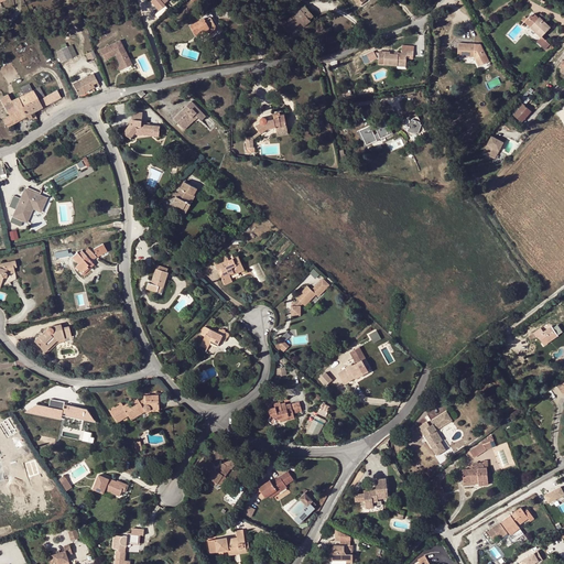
[(305,13),(302,9),(301,10),(307,24),(312,21),(311,20),(315,15),(310,10),(305,13)]
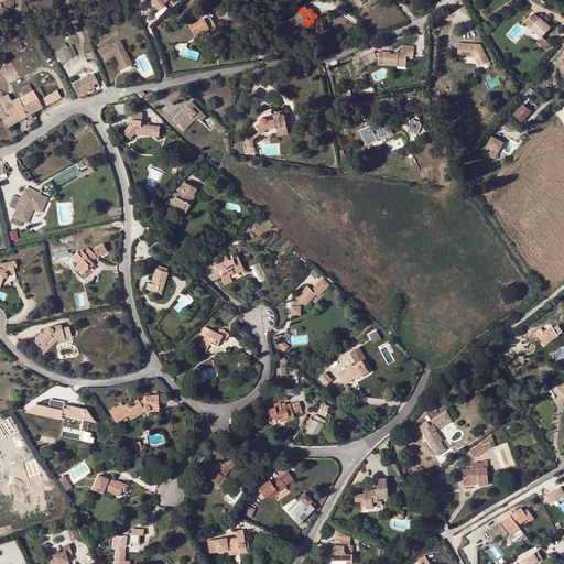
[(307,24),(301,10),(294,15),(296,17),(293,19),(292,17),(286,21),(285,20),(280,24),(289,33),(299,25),(297,24),(301,22),(301,23),(304,28),(307,24)]
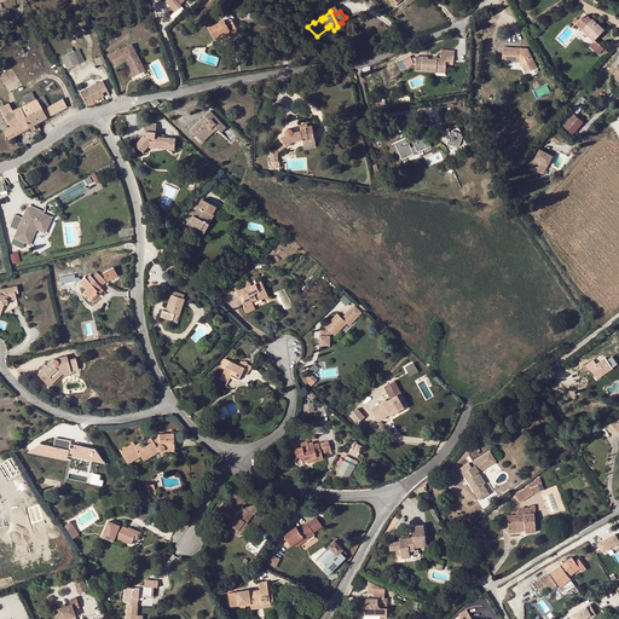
[(238,23),(232,13),(225,18),(225,19),(208,29),(215,40),(220,38),(221,40),(230,35),(231,36),(239,33),(235,24),(238,23)]
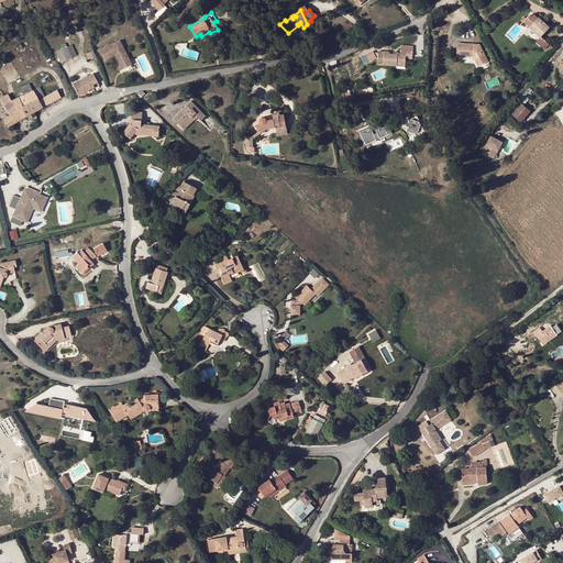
[(523,22),(529,26),(531,25),(542,35),(548,30),(547,29),(549,25),(544,22),(543,23),(538,18),(537,17),(534,14),(533,17),(531,15),(530,15),(527,19),(523,22)]
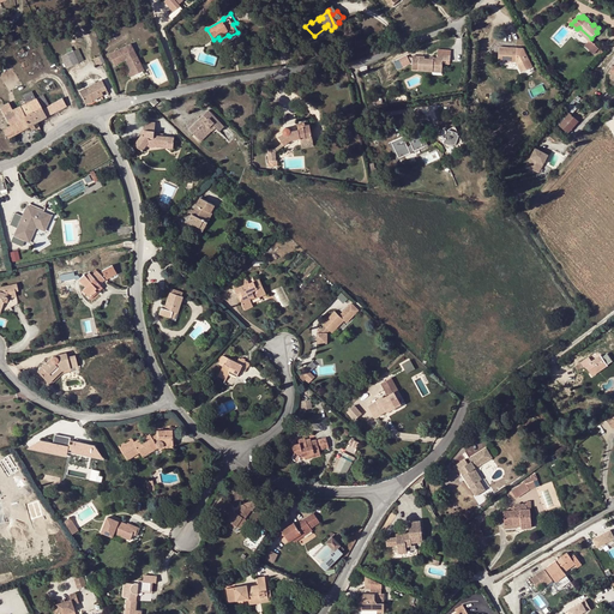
[(579,28),(577,29),(589,41),(591,38),(579,28)]
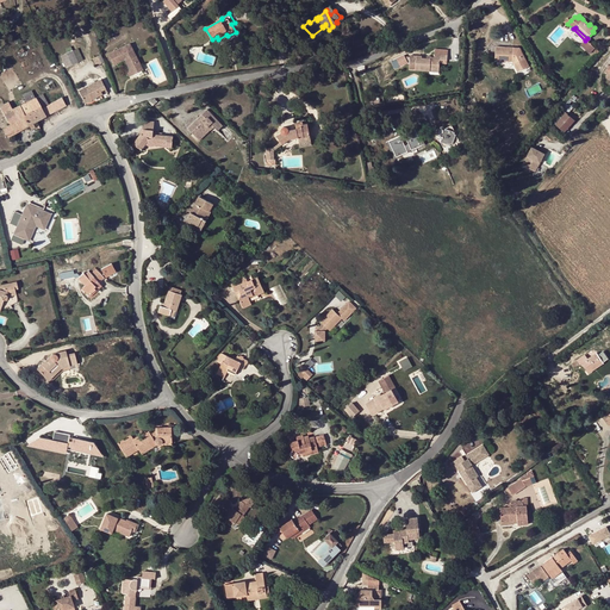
[(74,36),(62,42),(68,53),(74,50),(79,48),(74,36)]
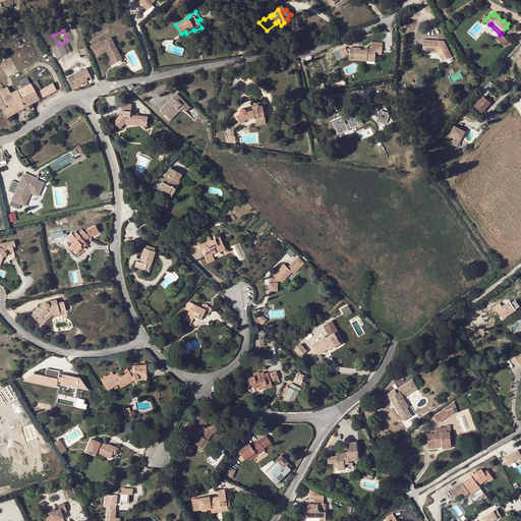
[(439,52),(439,54),(442,52),(446,60),(452,56),(444,41),(439,41),(439,37),(422,36),(421,36),(420,36),(418,37),(417,39),(417,41),(417,42),(418,43),(418,44),(419,44),(423,44),(423,51),(439,52)]
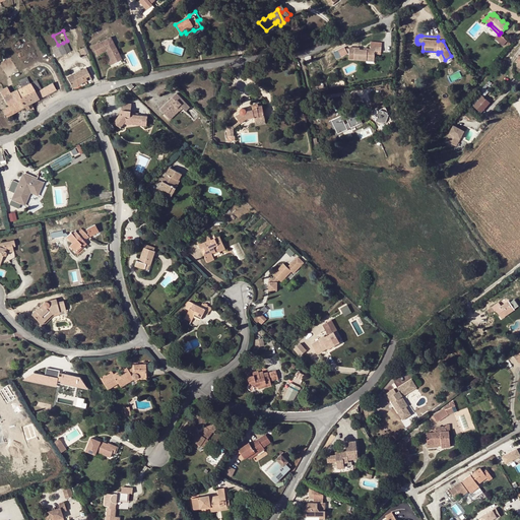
[(123,59),(113,40),(94,50),(96,53),(106,48),(111,59),(109,61),(111,65),(123,59)]
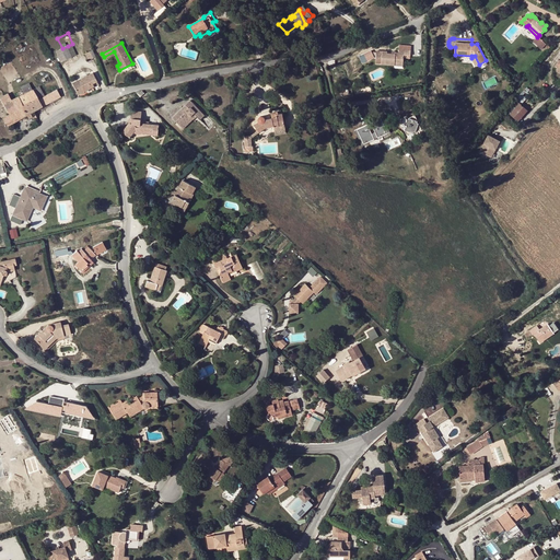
[(78,55),(72,44),(68,46),(72,57),(78,55)]
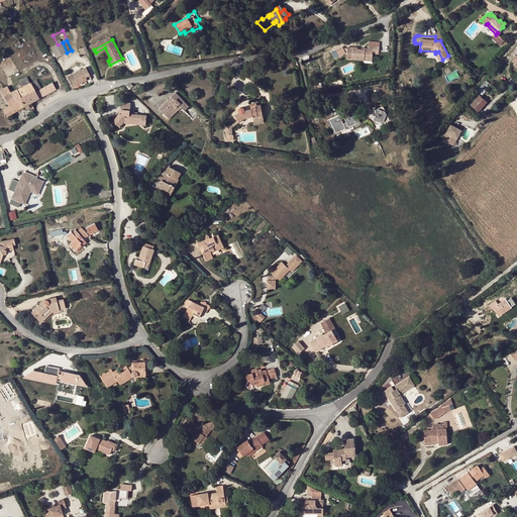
[(63,42),(58,44),(53,47),(57,58),(67,53),(63,42)]
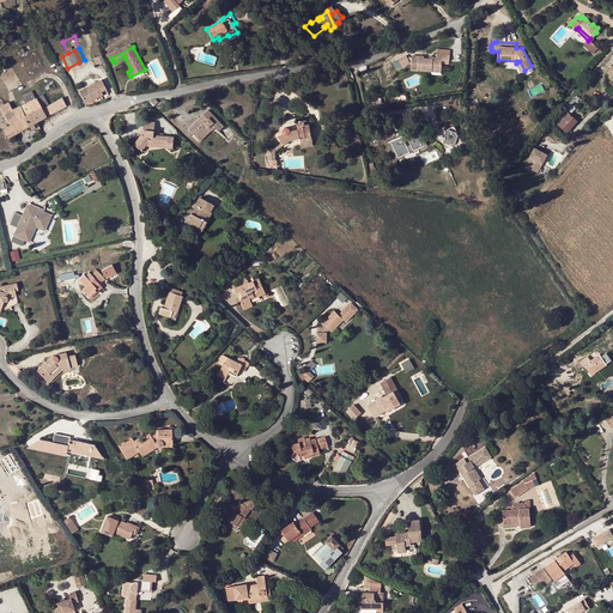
[(102,54),(93,59),(97,67),(105,62),(102,54)]
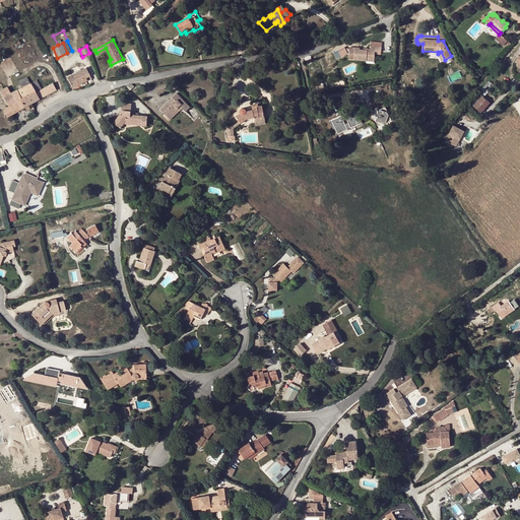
[(371,50),(364,50),(360,50),(360,48),(355,48),(354,57),(354,60),(367,60),(367,58),(375,59),(375,54),(376,51),(382,52),(382,47),(371,46),(371,48),(371,50)]
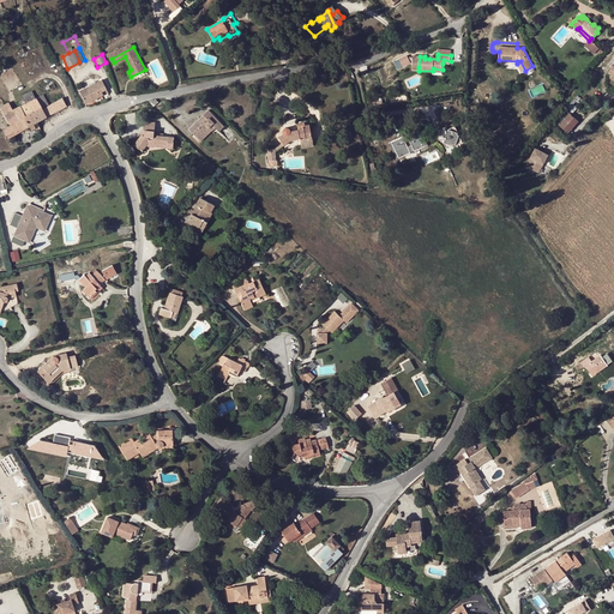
[(97,83),(90,86),(80,91),(86,103),(103,95),(104,96),(109,92),(102,79),(97,83)]
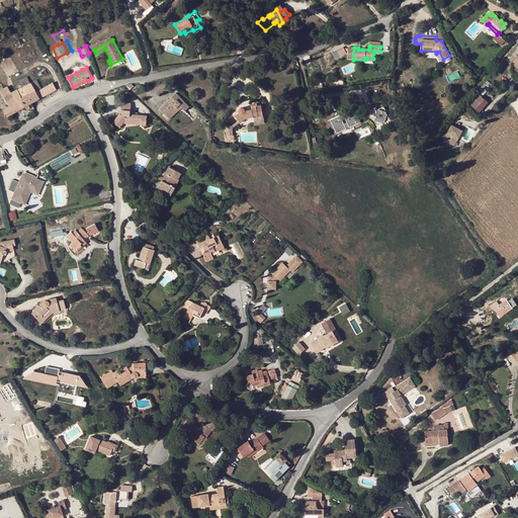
[(231,76),(223,73),(220,80),(228,84),(231,76)]
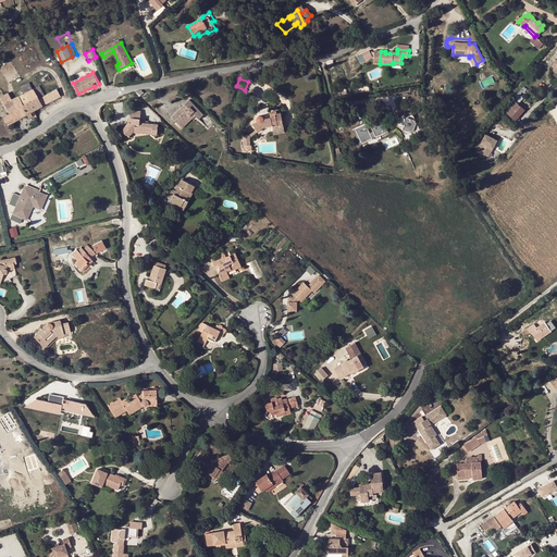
[(24,94),(33,89),(29,82),(21,87),(24,94)]
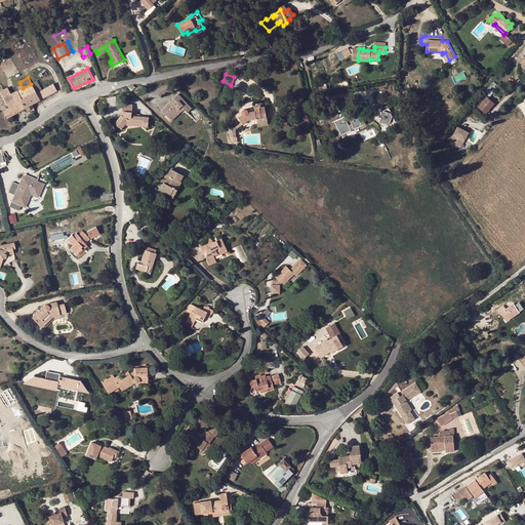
[(37,93),(43,90),(37,81),(32,84),(37,93)]
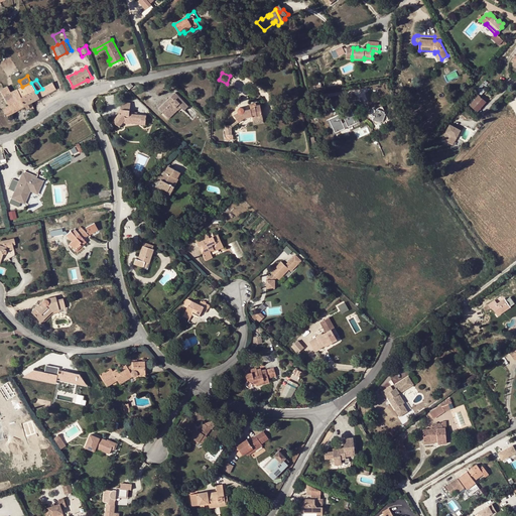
[(52,83),(42,89),(36,92),(31,83),(30,82),(30,83),(22,87),(18,89),(17,89),(11,93),(8,86),(1,90),(10,107),(4,110),(7,116),(25,106),(31,103),(56,89),(52,83)]
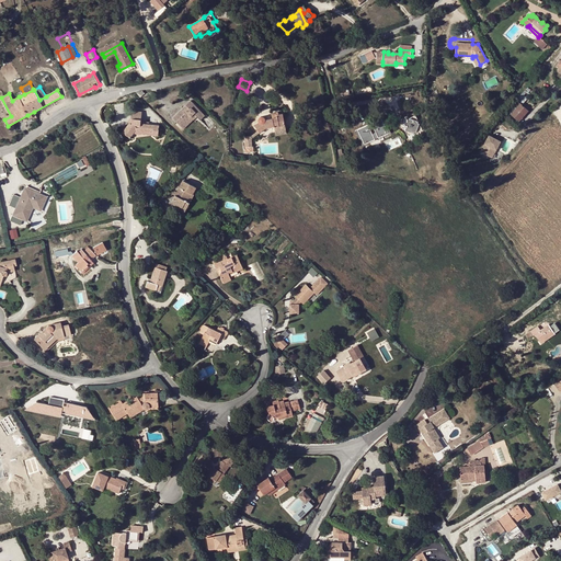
[(523,93),(516,100),(521,103),(522,105),(528,99),(523,93)]
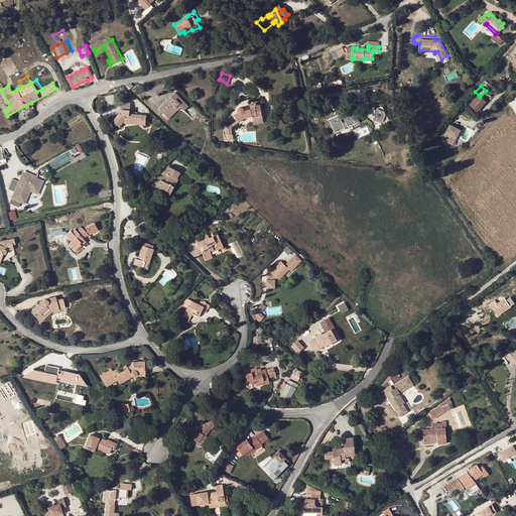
[(479,95),(475,92),(467,102),(470,105),(479,95)]
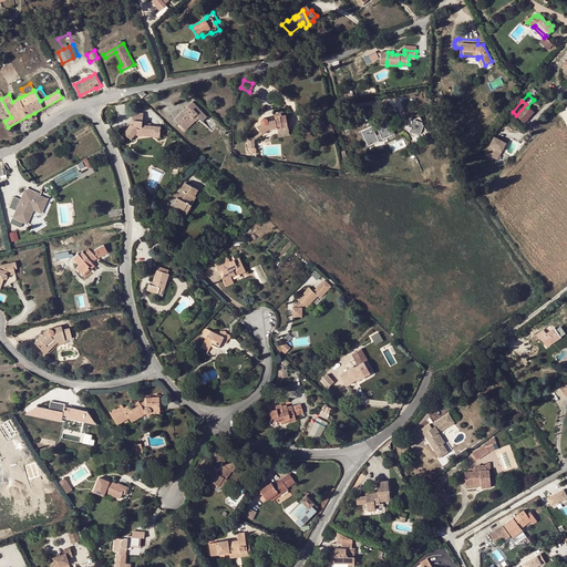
[(175,120),(178,123),(179,122),(185,127),(194,119),(193,117),(196,114),(199,117),(203,121),(207,117),(193,102),(188,106),(189,107),(186,111),(185,110),(175,120)]
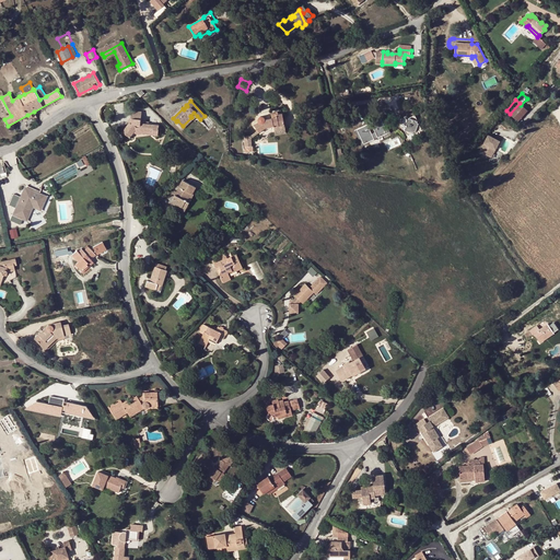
[(520,103),(510,114),(517,121),(528,111),(521,105),(520,103)]
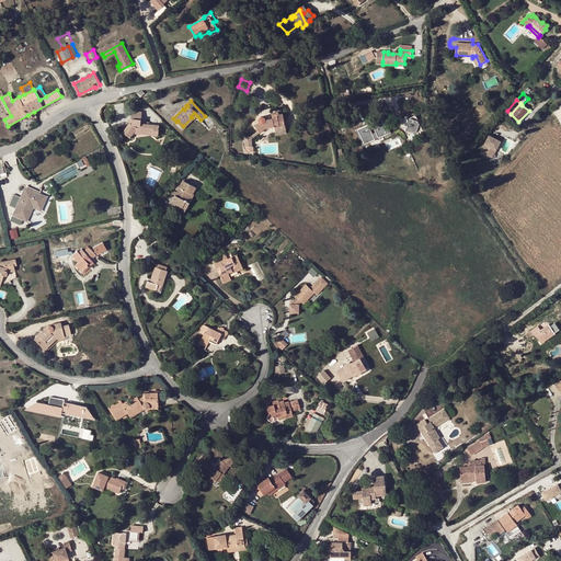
[(375,106),(365,110),(368,116),(377,112),(376,111),(378,111),(376,106),(375,107),(375,106)]
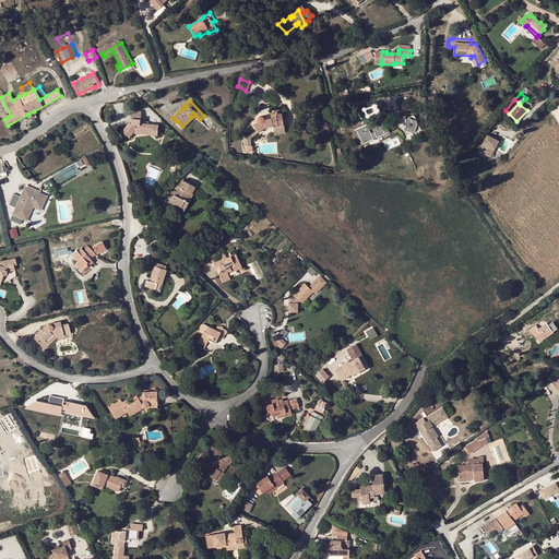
[(138,111),(132,110),(131,110),(131,118),(132,118),(129,122),(122,132),(130,138),(133,133),(137,129),(140,129),(140,130),(153,131),(153,134),(158,134),(159,125),(141,123),(142,111),(138,111)]
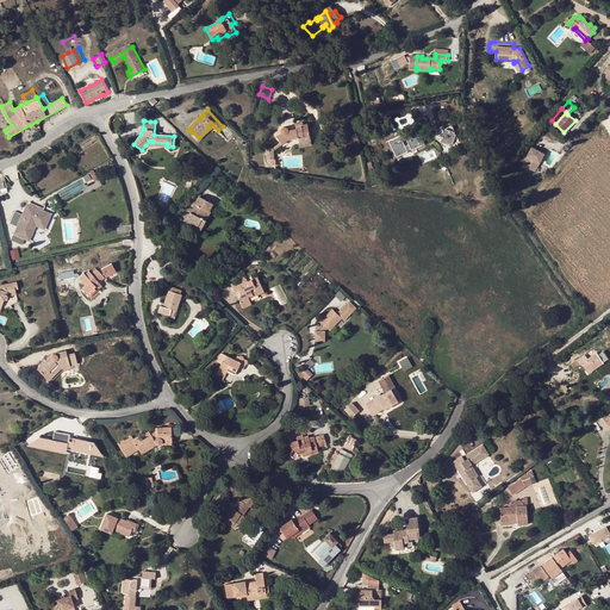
[(294,129),(292,130),(290,130),(288,129),(288,128),(287,126),(286,126),(284,126),(282,128),(281,129),(281,130),(281,131),(281,132),(277,136),(281,142),(282,144),(284,143),(287,141),(290,139),(298,137),(299,139),(299,144),(311,142),(310,136),(310,135),(309,129),(307,124),(304,124),(303,122),(296,123),(297,129),(294,129)]
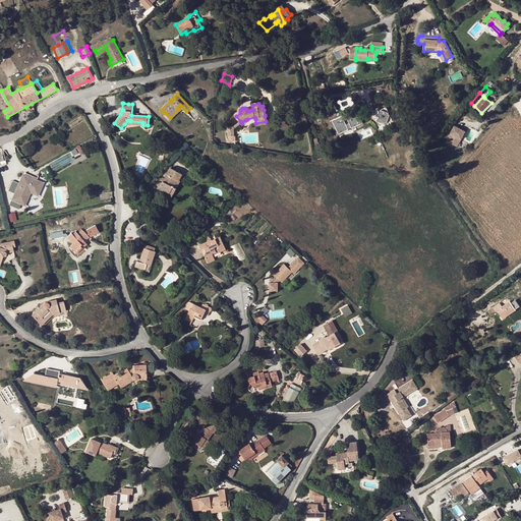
[(165,112),(164,113),(171,120),(183,108),(180,105),(177,108),(178,109),(170,117),(165,112)]
